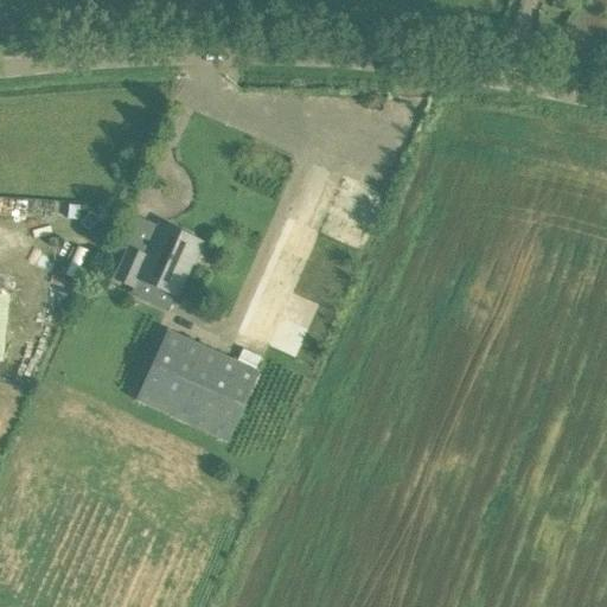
[(195,266),(203,250),(199,249),(202,244),(159,225),(145,259),(128,250),(115,280),(134,288),(138,280),(178,298),(192,264),(195,266)]
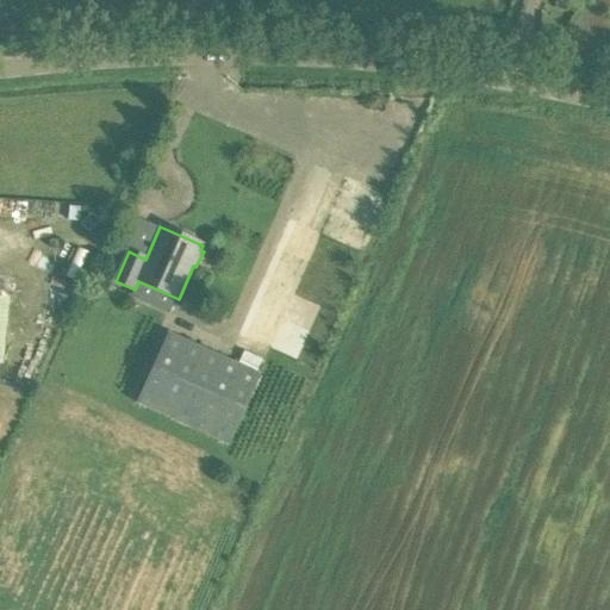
[(266,282),(254,311),(309,335),(322,306),(266,282)]
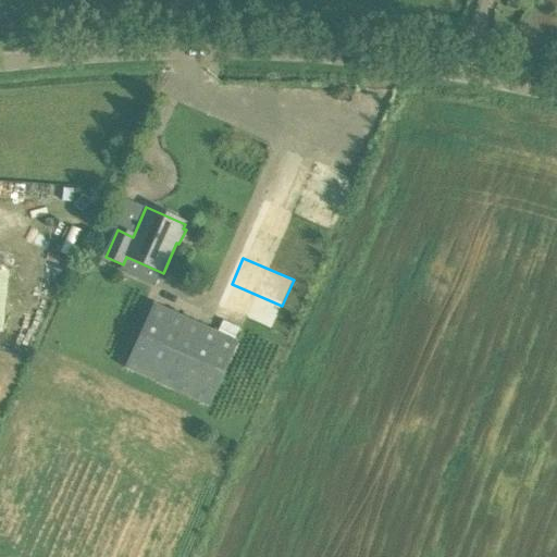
[(37,298),(54,297),(53,280),(36,281),(37,298)]
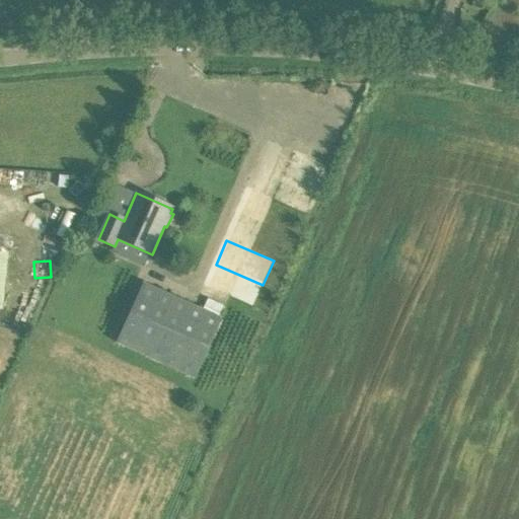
[(194,379),(221,318),(142,282),(115,344),(194,379)]
